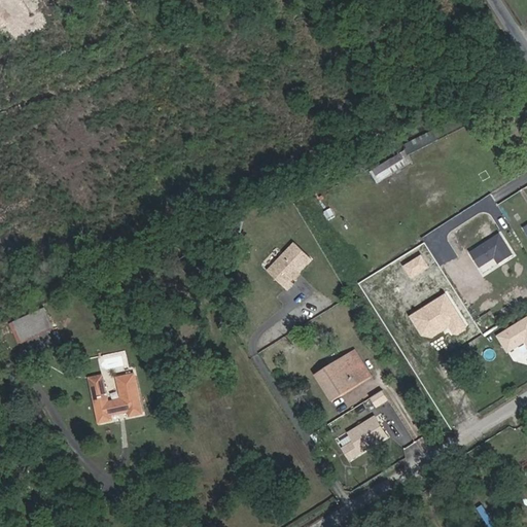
[(377,183),(409,165),(401,153),(371,172),(377,183)]
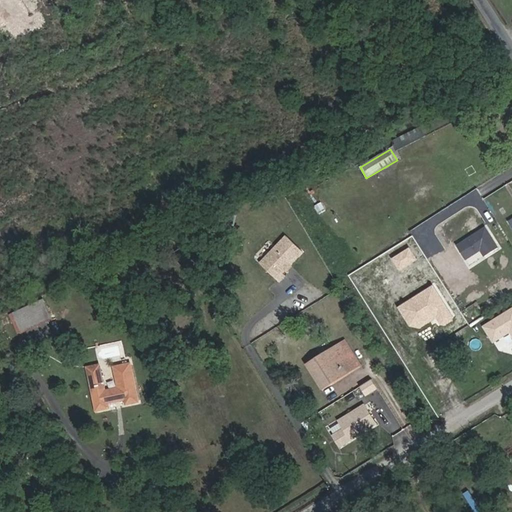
[(499,248),(486,228),(457,246),(466,260),(481,250),(485,257),(499,248)]
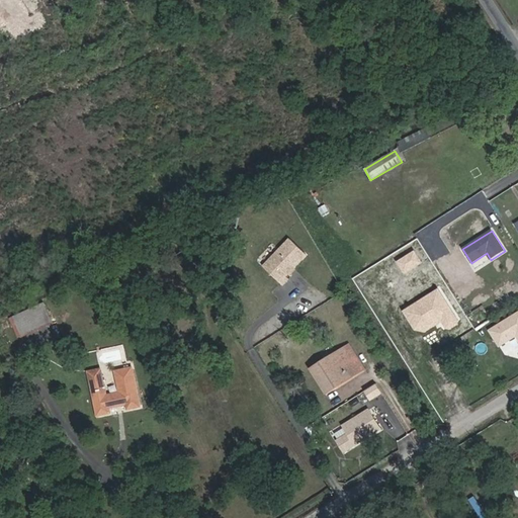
[(293,268),(307,255),(290,239),(264,267),(283,285),(288,279),(286,276),(290,271),(289,270),(291,268),(293,268)]
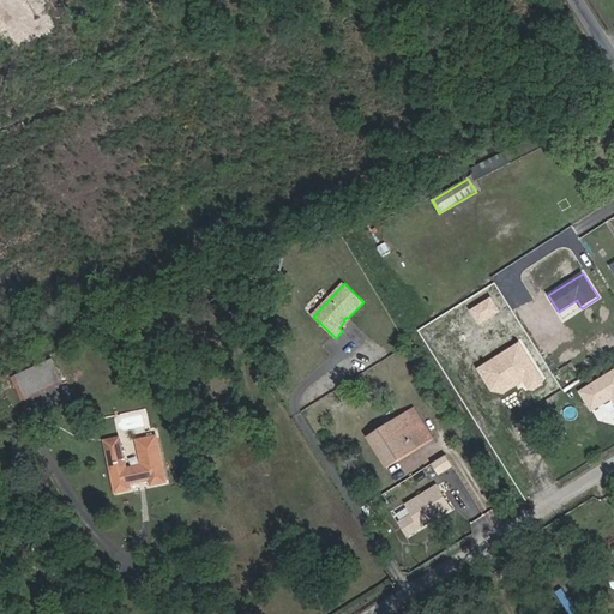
[(462,321),(504,296),(495,283),(455,309),(462,321)]
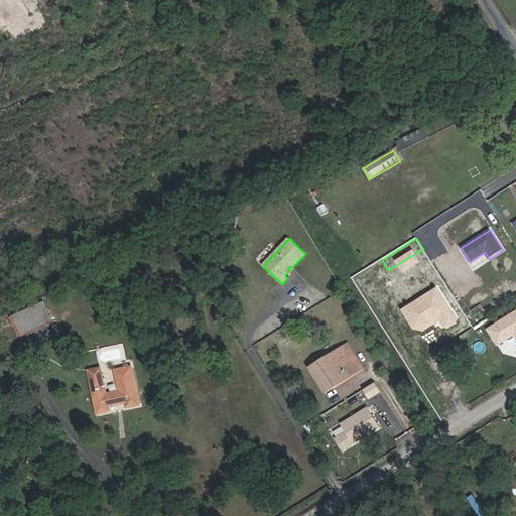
[(376,275),(370,267),(361,272),(366,281),(376,275)]
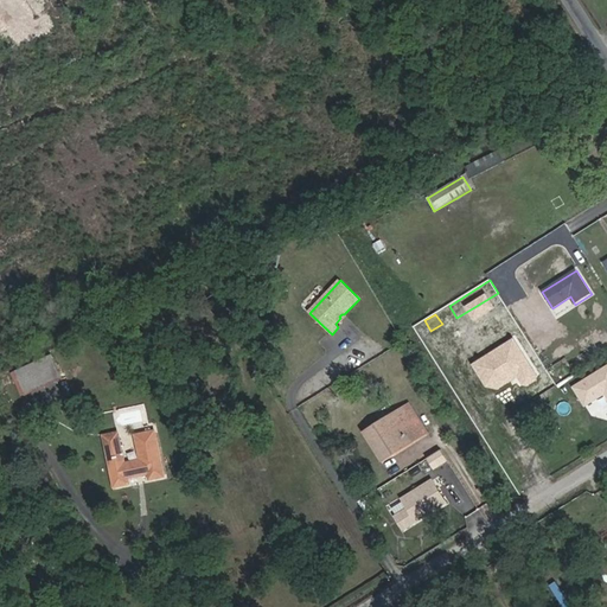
[(62,377),(53,359),(33,369),(42,387),(62,377)]
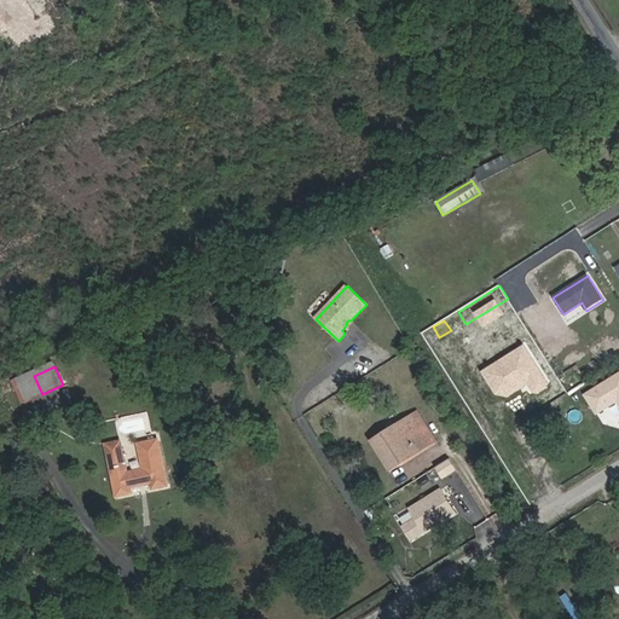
[(618,370),(584,391),(597,412),(618,400),(618,370)]
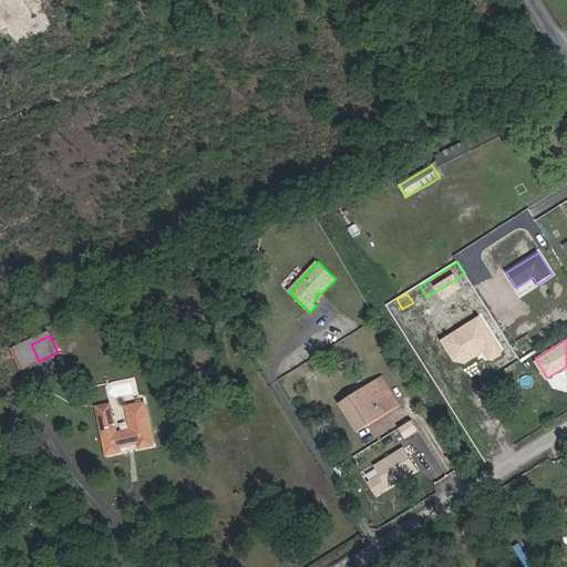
[(17,351),(31,344),(30,340),(14,348),(17,351)]
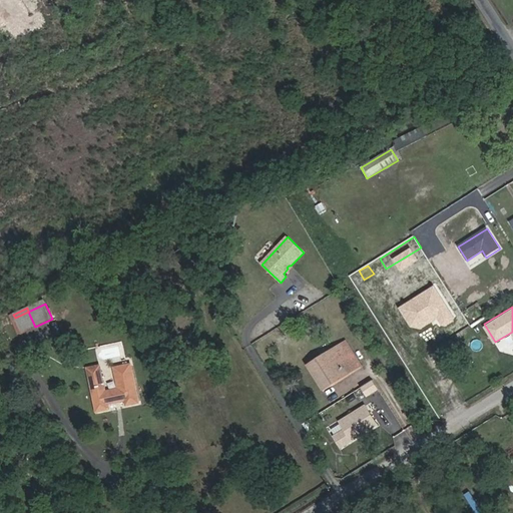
[(35,327),(28,312),(15,318),(21,333),(35,327)]
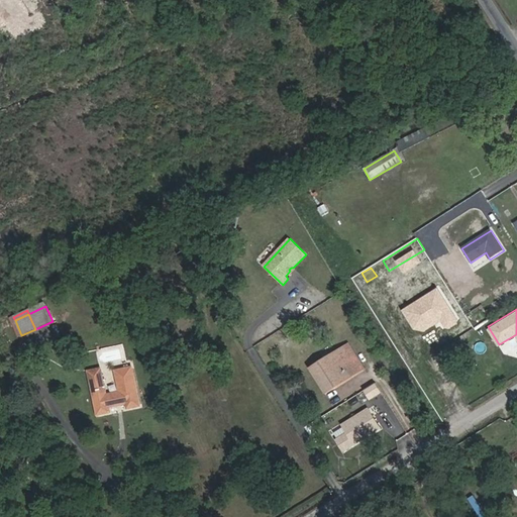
[(364,368),(348,344),(343,347),(352,362),(344,367),(347,371),(332,381),(335,386),(364,368)]
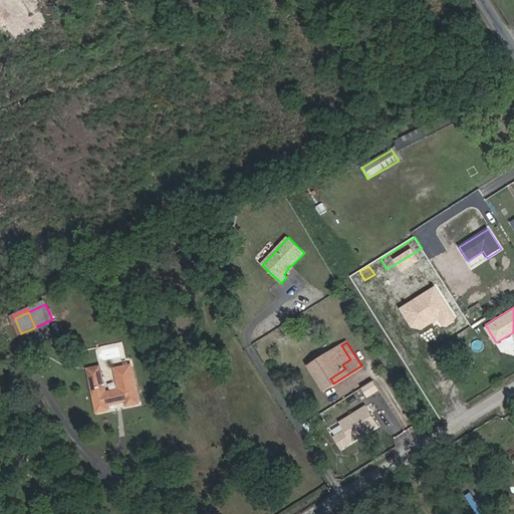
[(461,352),(454,342),(445,348),(452,358),(461,352)]
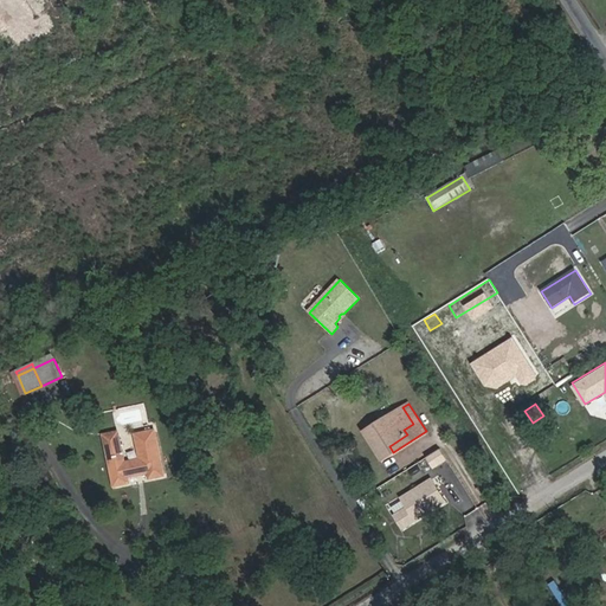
[(389,446),(407,434),(404,430),(413,424),(403,407),(365,432),(382,459),(393,452),(389,446)]
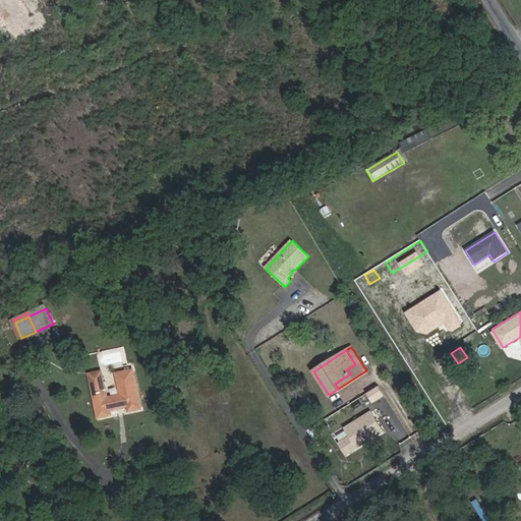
[(140,409),(132,370),(117,373),(121,395),(107,398),(102,371),(90,374),(99,417),(111,415),(110,410),(128,406),(129,411),(140,409)]
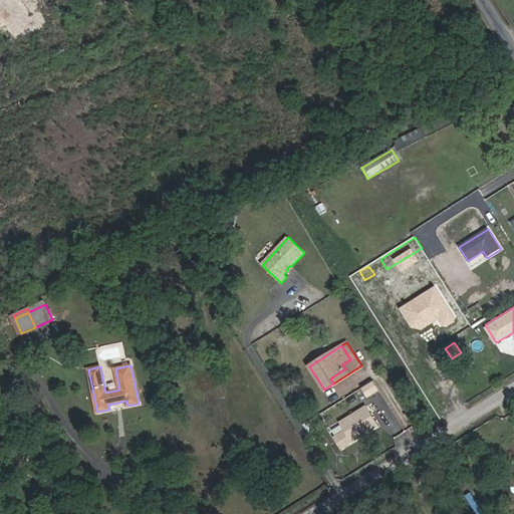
[(368,395),(380,390),(376,379),(364,384),(368,395)]
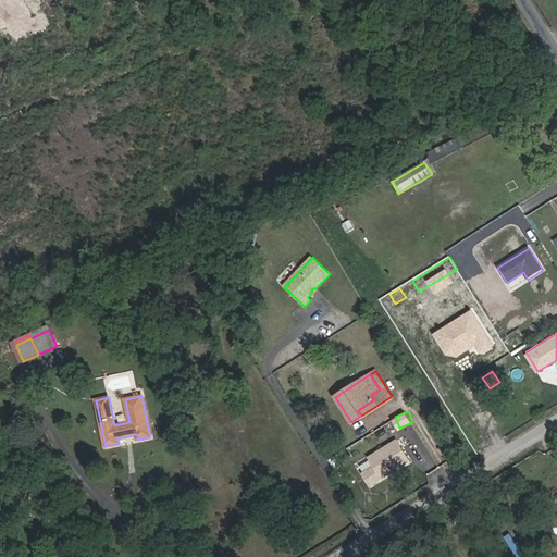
[(399,437),(357,462),(371,486),(413,460),(399,437)]
